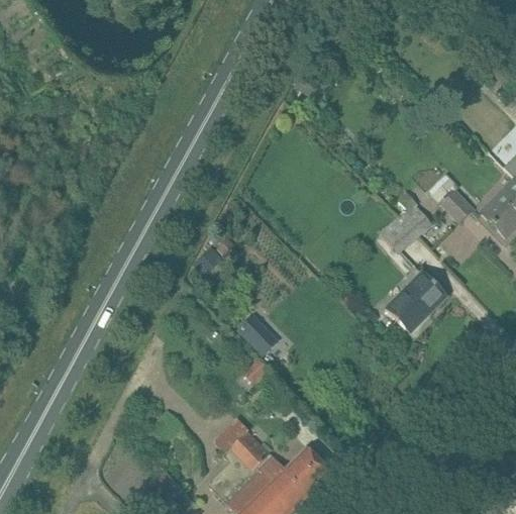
[(474,210),(454,192),(458,188),(446,175),(428,192),(459,223),(474,210)]
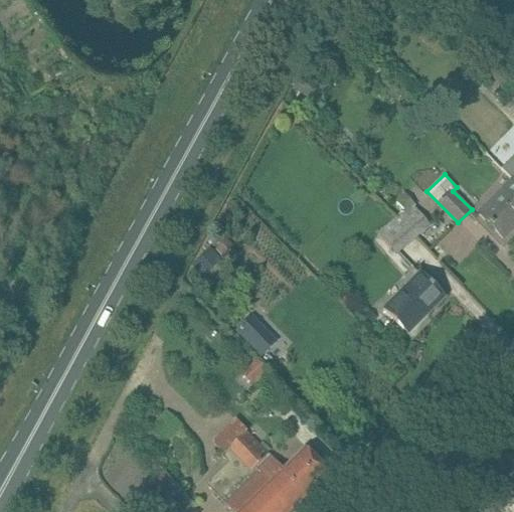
[(479,212),(490,222),(504,236),(513,226),(513,179),(479,212)]
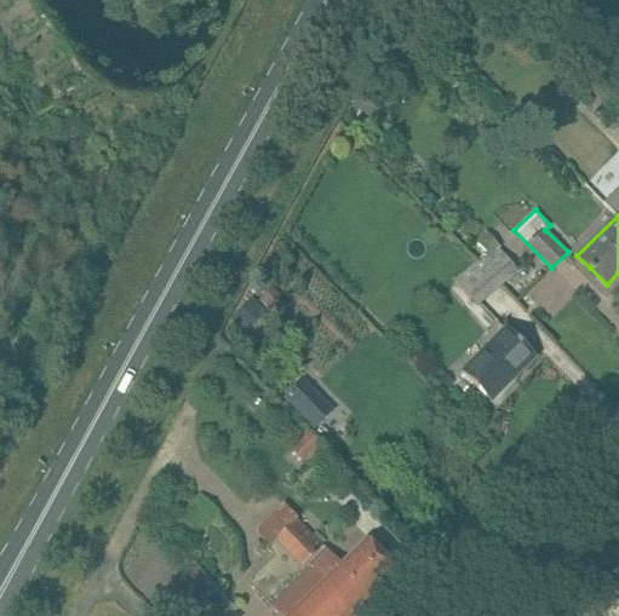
[(491,251),(480,260),(500,282),(515,270),(496,247),(499,245),(488,231),(480,239),(491,251)]
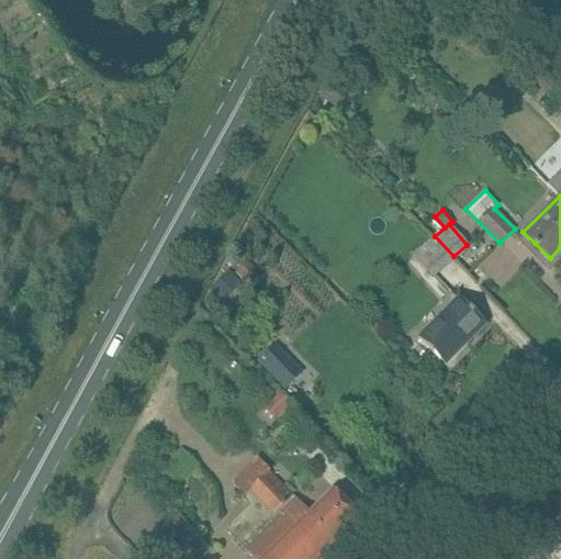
[(453,256),(435,236),(414,254),(433,275),(453,256)]
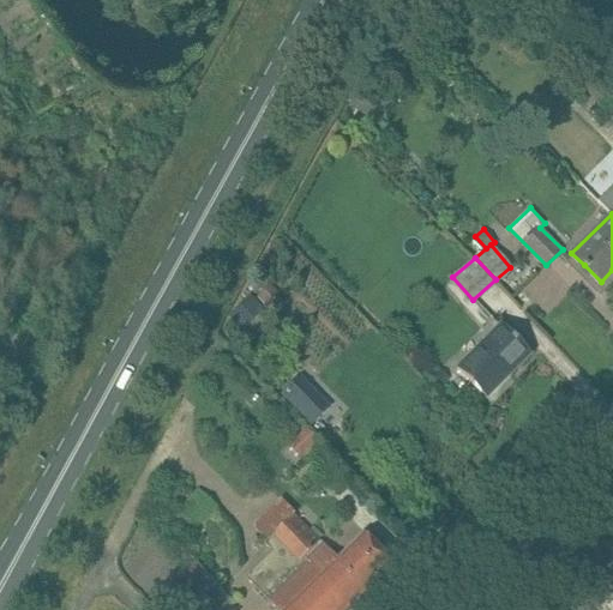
[(271,284),(259,295),(265,301),(277,290),(271,284)]
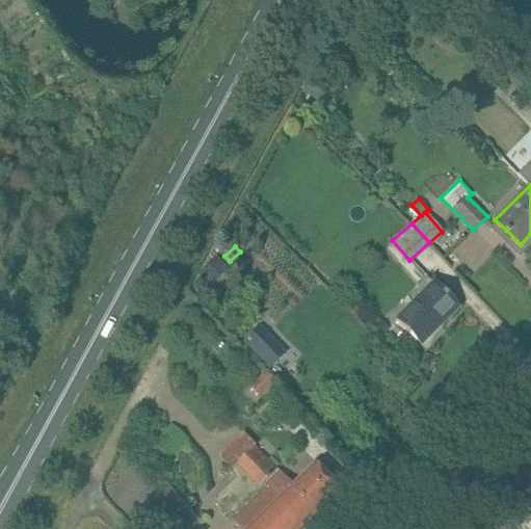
[(216,253),(196,271),(208,282),(221,268),(227,263),(216,253)]
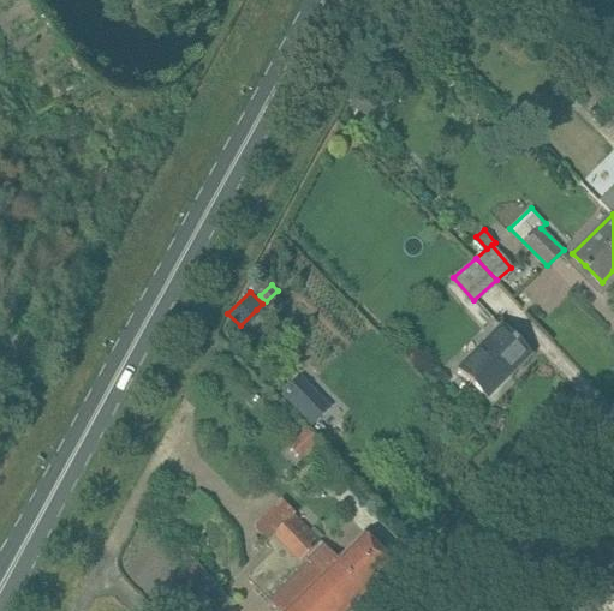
[(460,367),(471,378),(488,395),(530,353),(504,325),(460,367)]
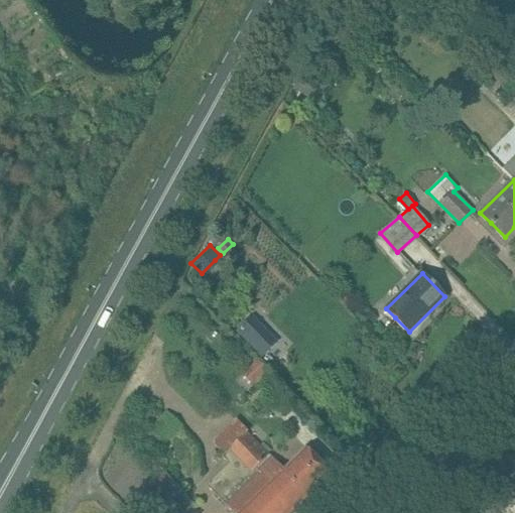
[(252,313),(236,329),(261,355),(277,340),(252,313)]
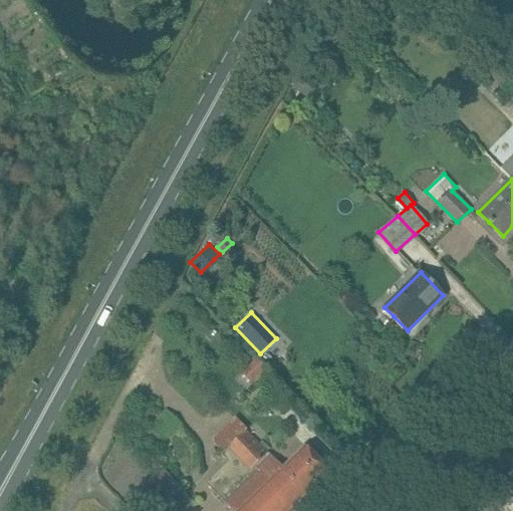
[(267,366),(257,355),(241,370),(252,381),(267,366)]
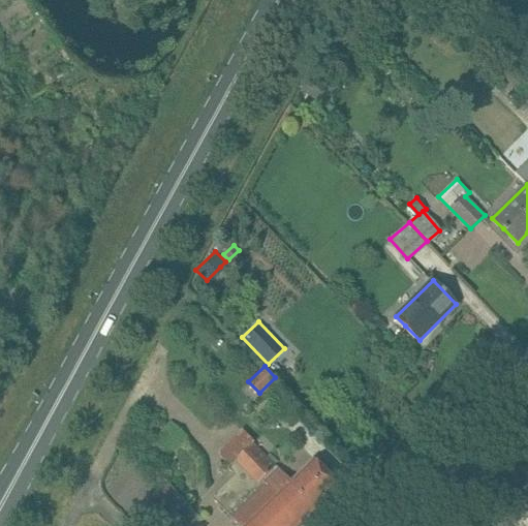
[(235,473),(211,495),(240,525),(297,525),(339,485),(314,460),(291,481),(254,442),(229,467),(235,473)]
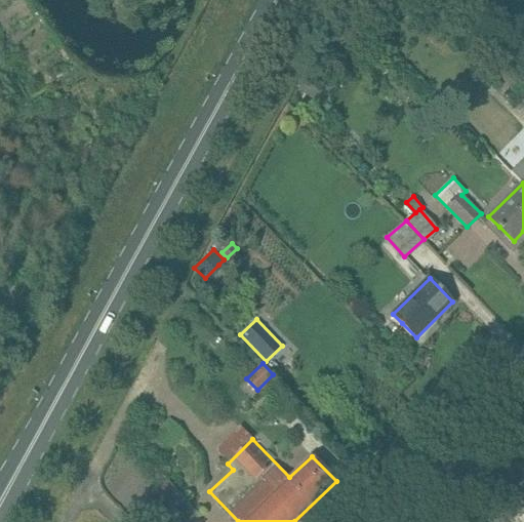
[(189,521),(157,489),(132,513),(140,521),(189,521)]
